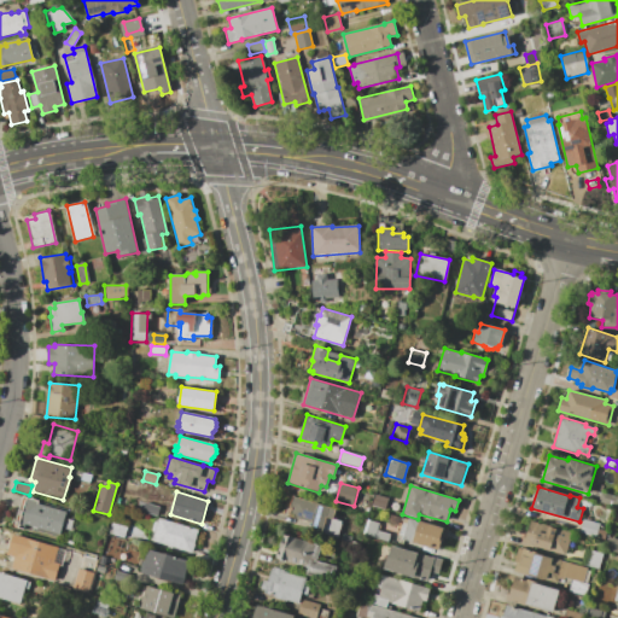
[(386,499),(384,509),(372,506),(374,495),(386,499)]
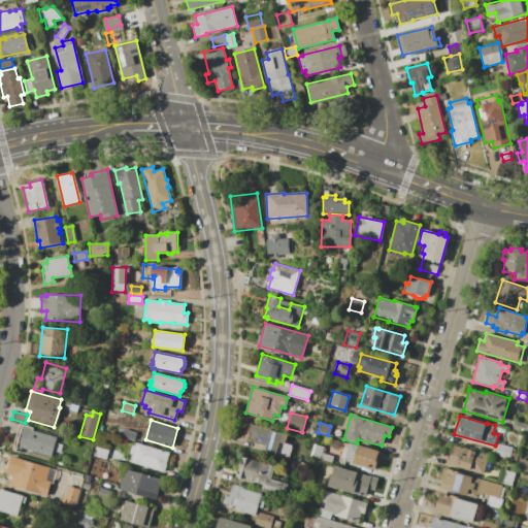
[(250,433),(248,432),(250,424),(287,435),(285,443),(292,446),(288,458),(265,452),(266,447),(252,441),(252,439),(249,438),(250,433)]
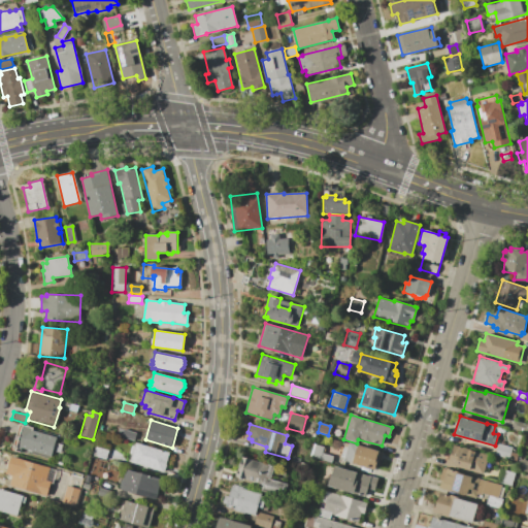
[(33,428),(33,431),(56,437),(51,456),(28,450),(27,454),(14,451),(22,425),(33,428)]
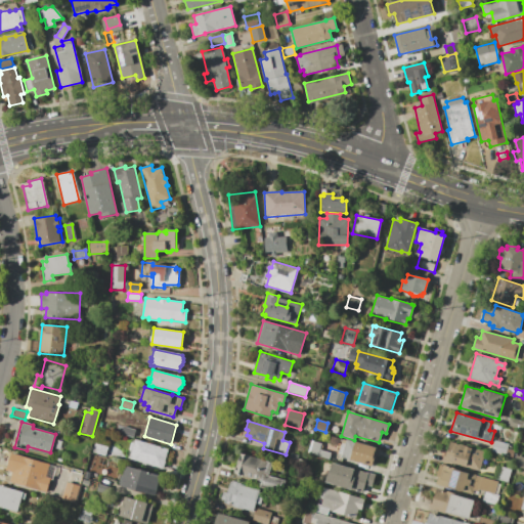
[(133,437),(121,434),(124,427),(135,430),(133,437)]
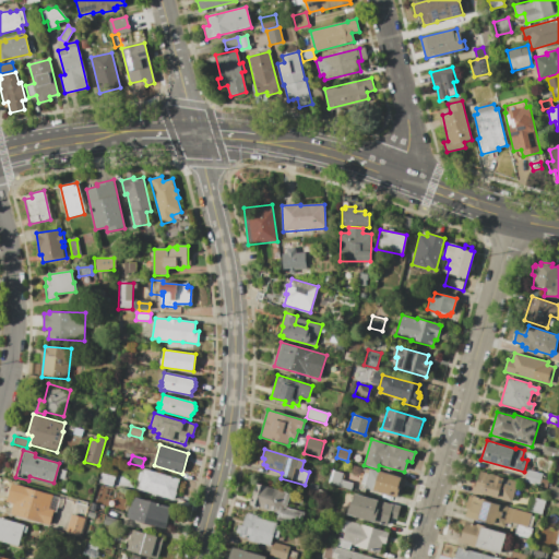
[(141,480),(138,479),(140,472),(143,473),(144,468),(179,478),(175,492),(176,492),(174,500),(138,490),(141,480)]
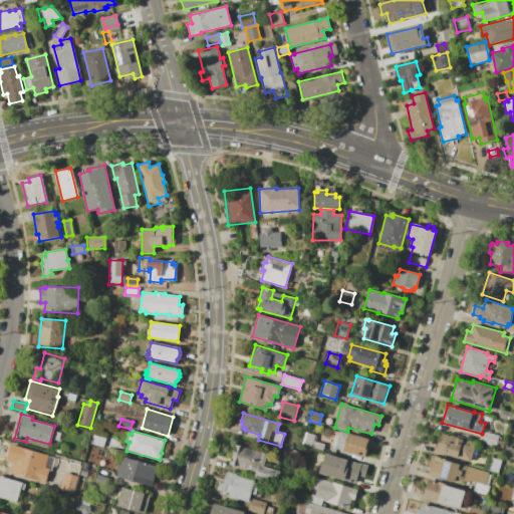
[(370,448),(368,447),(366,455),(365,455),(363,459),(334,450),(335,446),(331,445),(335,432),(339,433),(340,431),(369,440),(372,441),(370,448)]
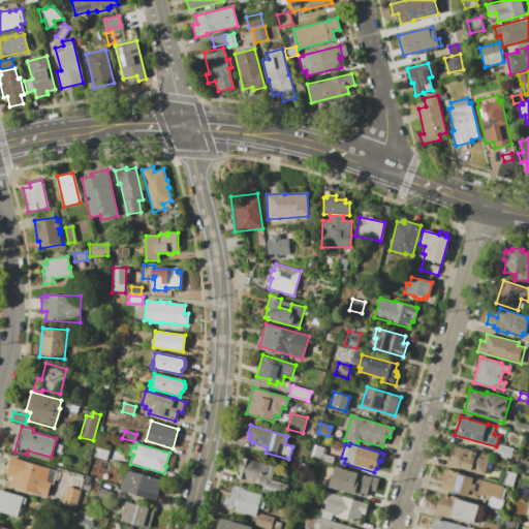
[(499,444),(514,448),(510,460),(496,456),(499,444)]
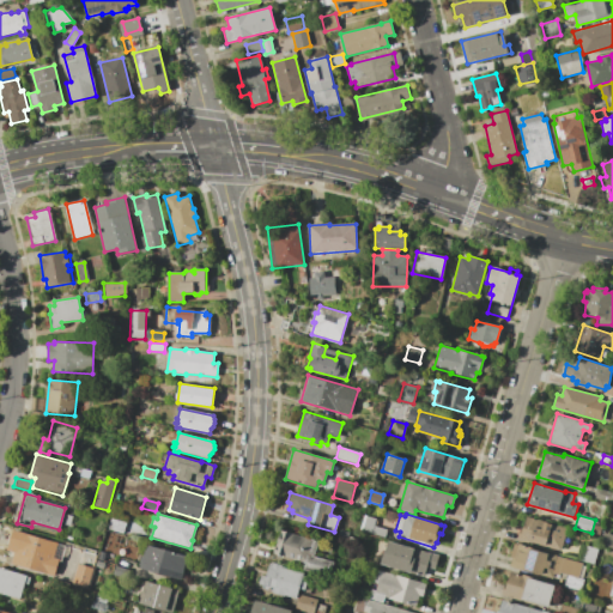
[(376,519),(374,526),(387,529),(384,536),(359,529),(364,516),(376,519)]
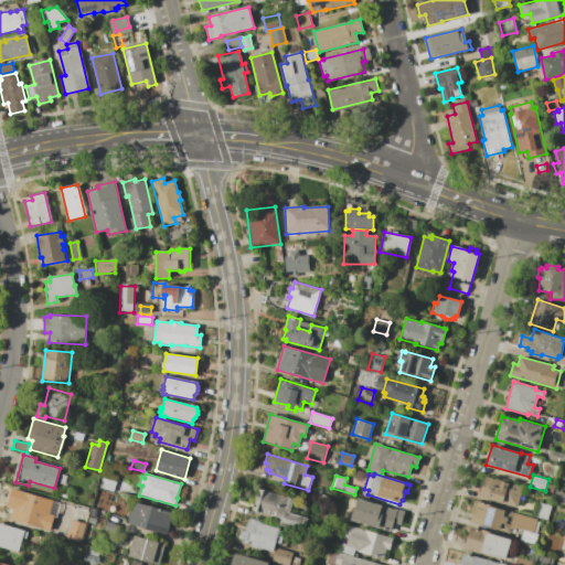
[(522,487),(516,508),(504,504),(504,503),(487,498),(487,499),(477,497),(480,486),(482,487),(484,477),(522,487)]
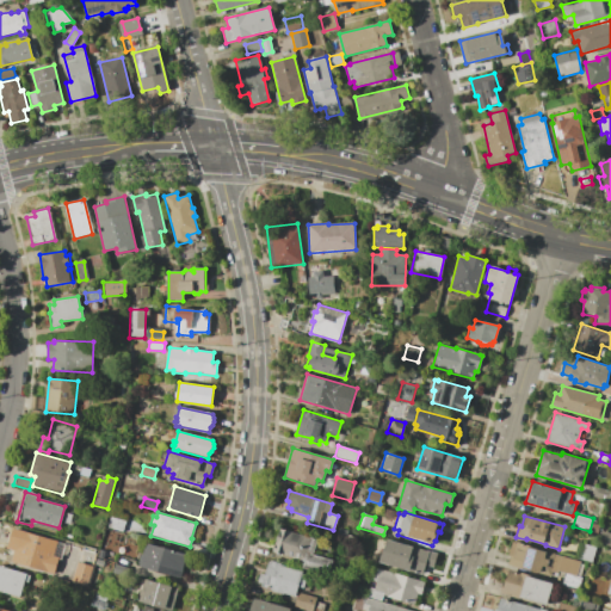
[(111,517),(127,522),(123,532),(107,529),(111,517)]
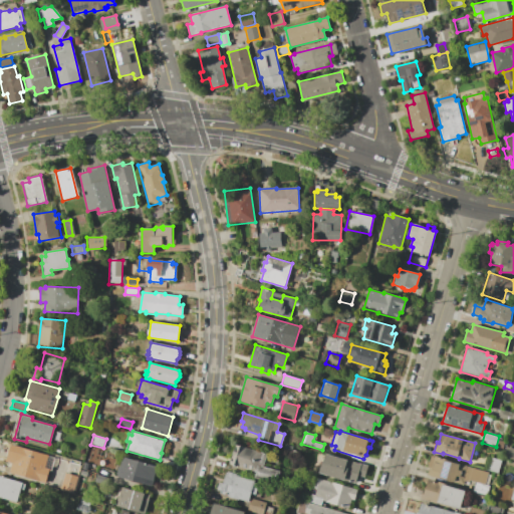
[(256,473),(245,469),(244,475),(232,472),(234,466),(229,465),(235,445),(267,455),(264,467),(279,472),(276,484),(254,478),(256,473)]
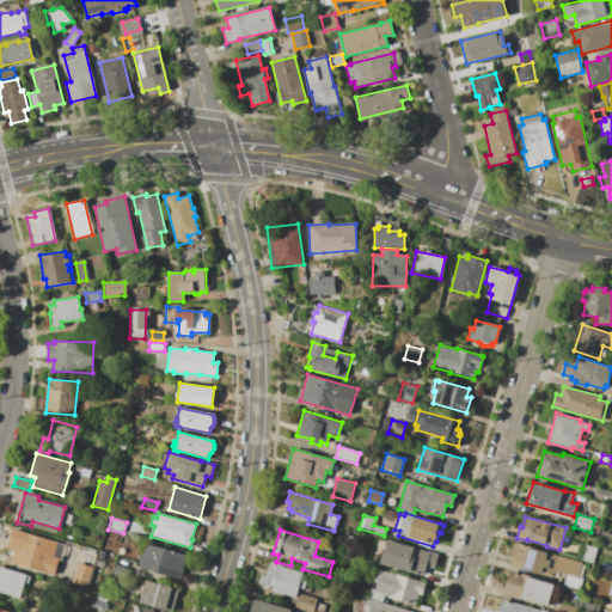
[(35,561),(34,564),(20,561),(22,558),(12,555),(18,532),(57,543),(51,565),(35,561)]
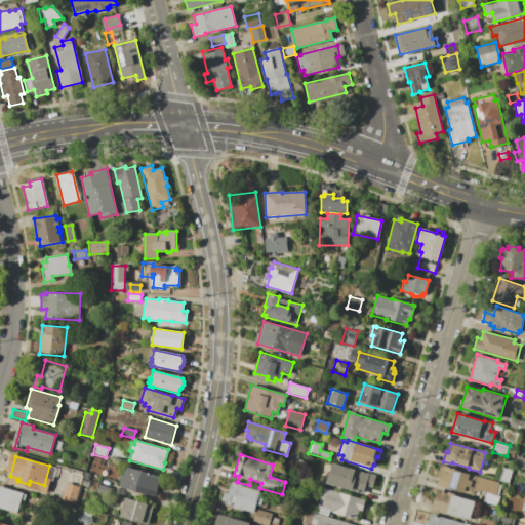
[(524,469),(515,467),(518,456),(524,458),(524,469)]
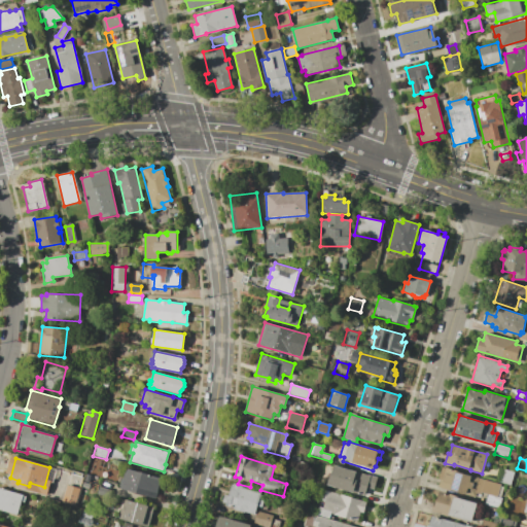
[(334,465),(377,478),(374,489),(366,488),(363,496),(327,486),(334,465)]
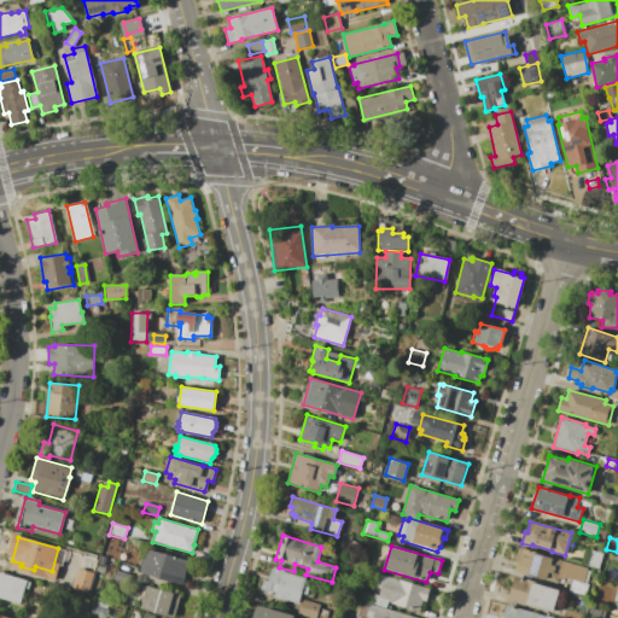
[(149,549),(188,561),(181,584),(141,573),(149,549)]
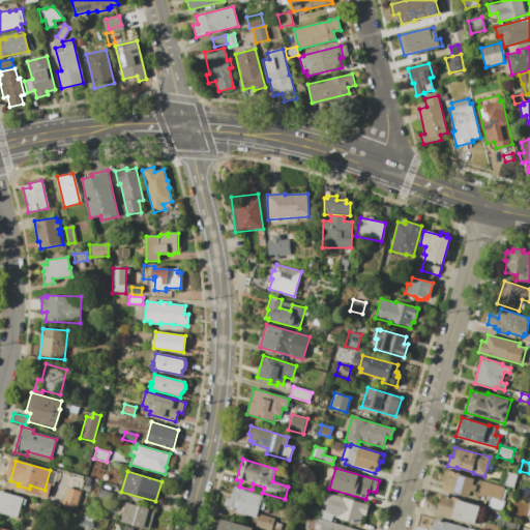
[(443,482),(441,482),(445,471),(448,471),(503,487),(503,489),(506,490),(503,499),(500,498),(500,499),(484,495),(484,497),(478,495),(477,499),(469,496),(469,498),(441,490),(443,482)]
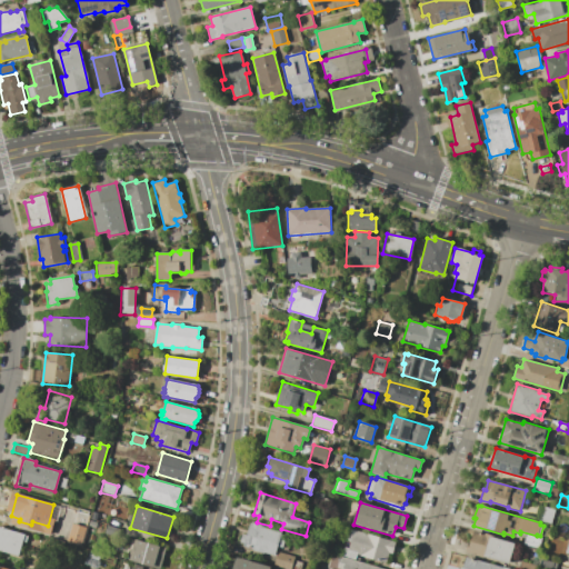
[(540,506),(555,510),(551,523),(537,519),(540,506)]
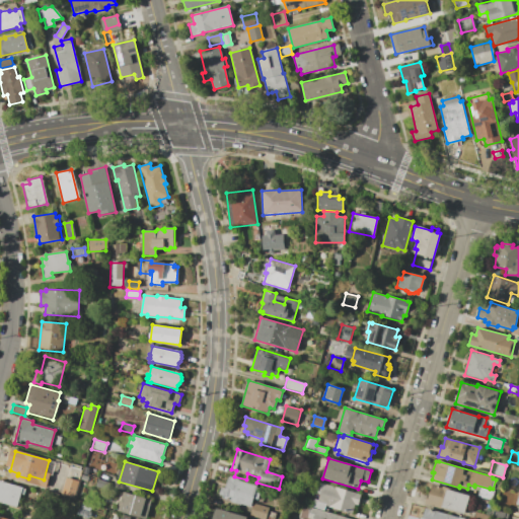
[(225,486),(228,477),(230,477),(238,479),(238,480),(256,486),(255,488),(266,491),(263,502),(252,499),(250,506),(222,498),(223,495),(219,495),(222,486),(225,486)]
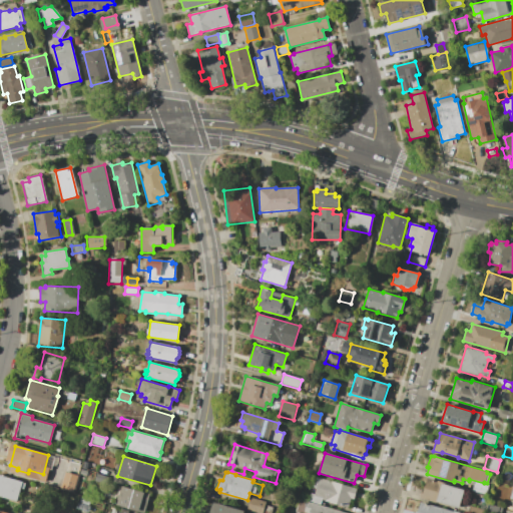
[(96,474),(107,477),(105,485),(94,482),(96,474)]
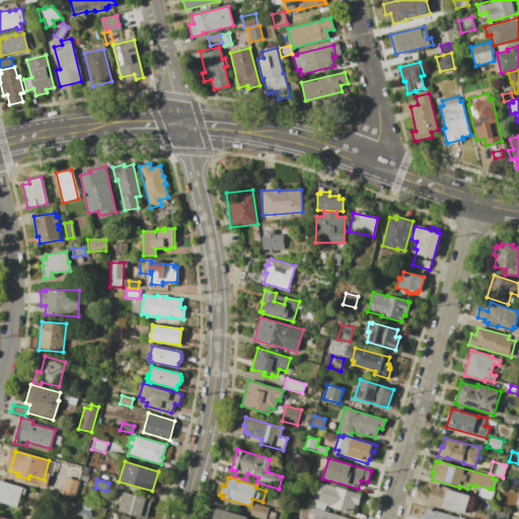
[(22,489),(26,490),(24,494),(21,494),(18,507),(0,502),(0,480),(23,488),(22,489)]
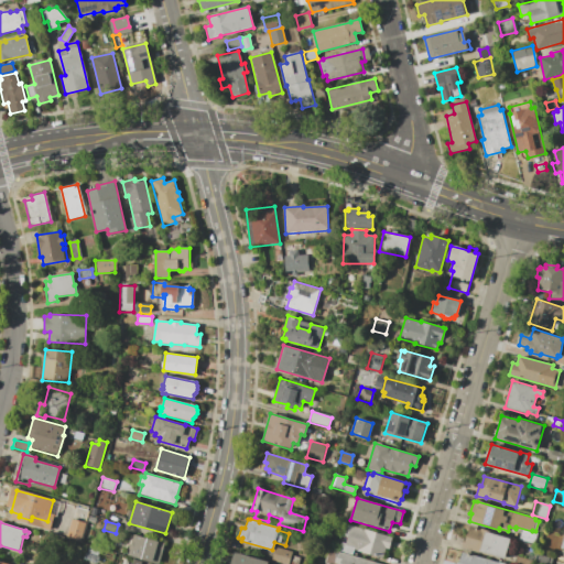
[(386,548),(382,559),(354,550),(353,554),(338,551),(342,543),(346,544),(351,525),(389,537),(389,538),(391,538),(389,549),(386,548)]
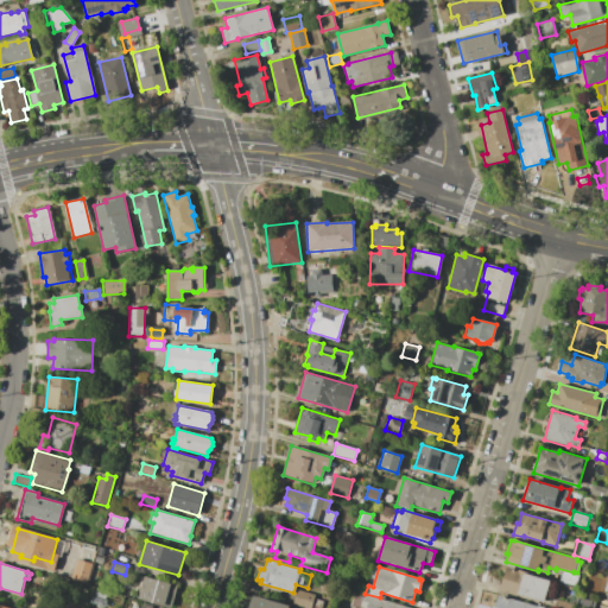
[(502,580),(506,568),(550,581),(544,602),(530,599),(530,600),(496,590),(500,578),(502,580)]
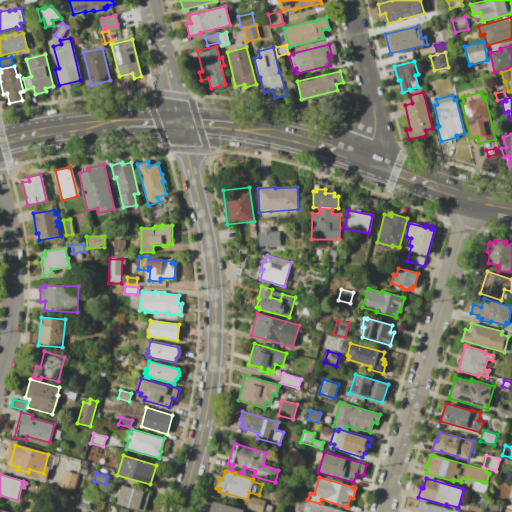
[(473,480),(487,484),(484,493),(471,489),(473,480)]
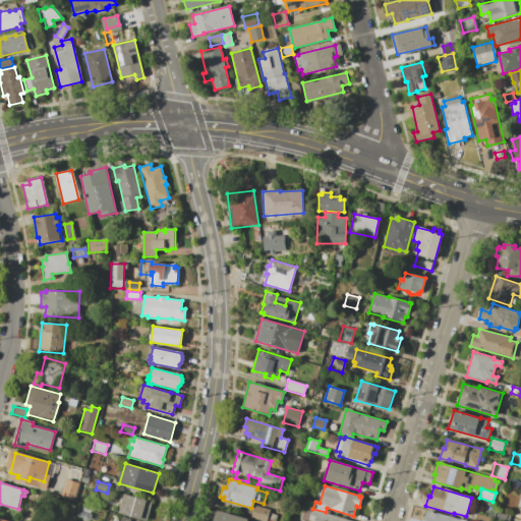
[(123,494),(152,502),(147,520),(142,520),(117,514),(123,494)]
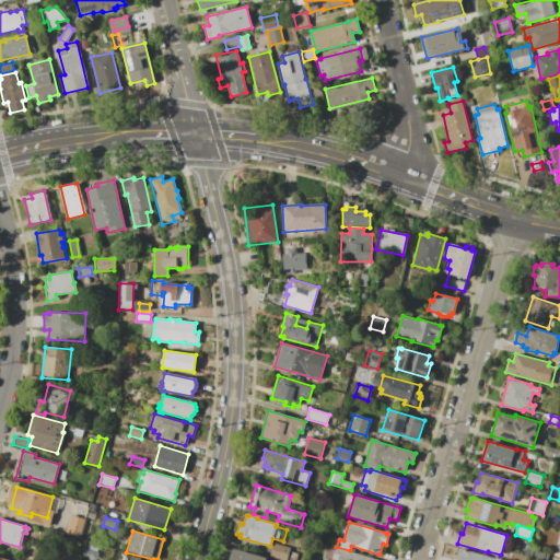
[(96,552),(86,549),(89,541),(98,545),(96,552)]
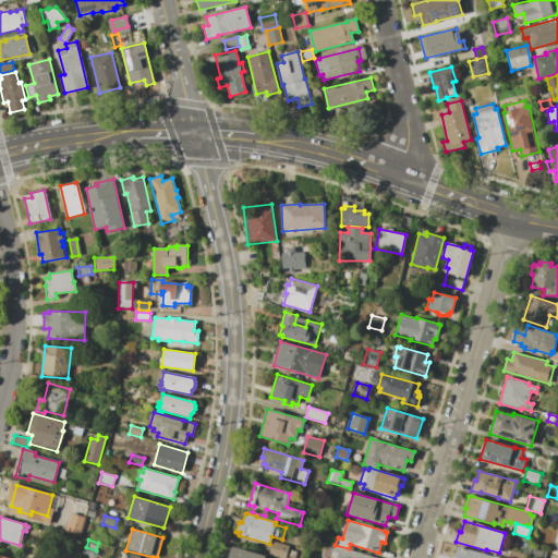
[(273,542),(289,547),(286,557),(281,557),(269,555),(273,542)]
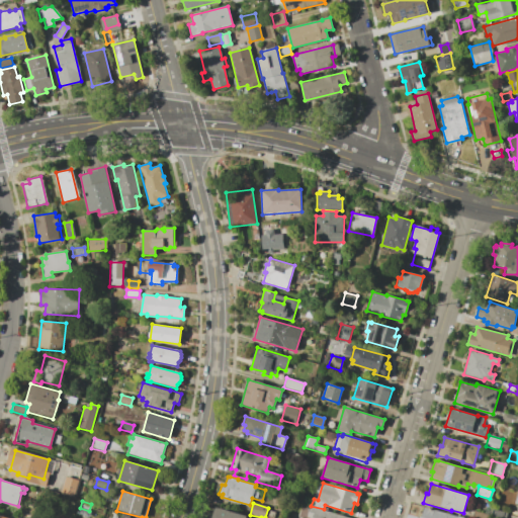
[(311,506),(348,517),(312,517),(308,517),(311,506)]
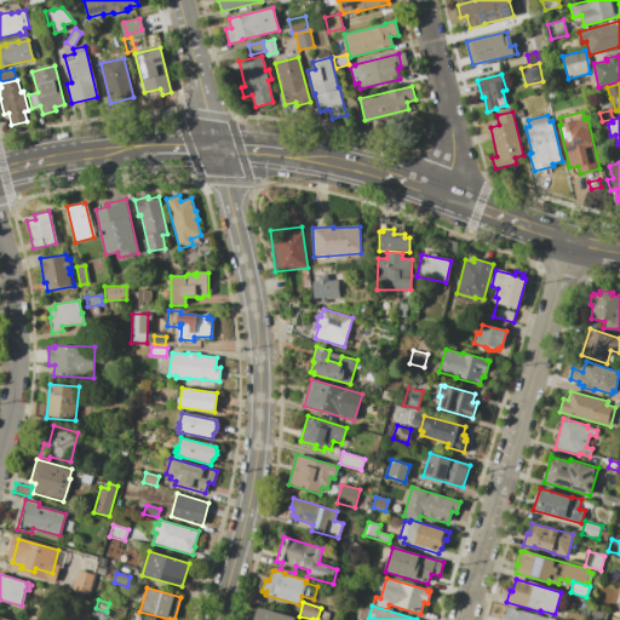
[(253,619),(258,607),(296,616),(294,619),(253,619)]
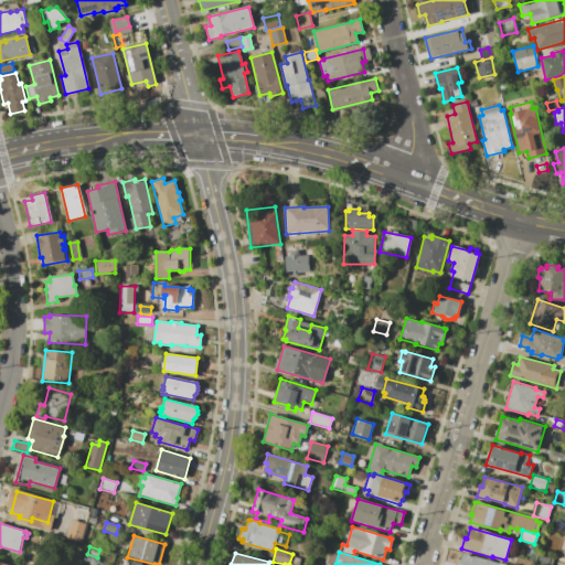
[(462,553),(505,564),(456,564),(457,563),(460,563),(462,553)]
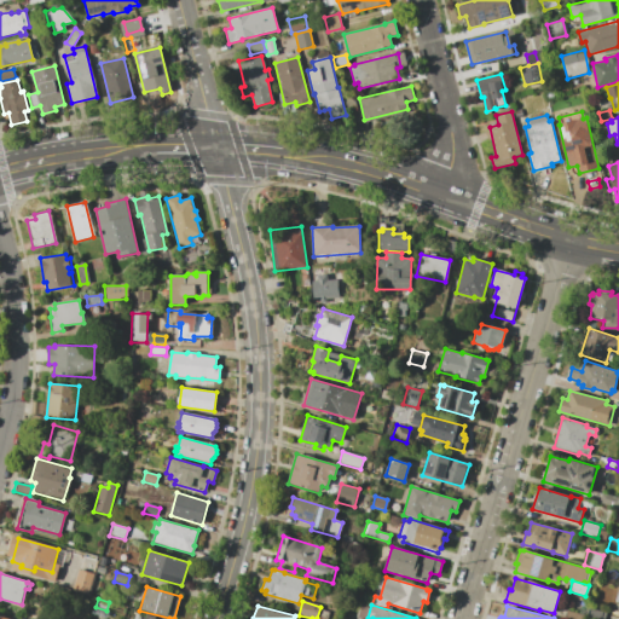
[(589,608),(602,612),(600,618),(593,618),(586,617),(589,608)]
